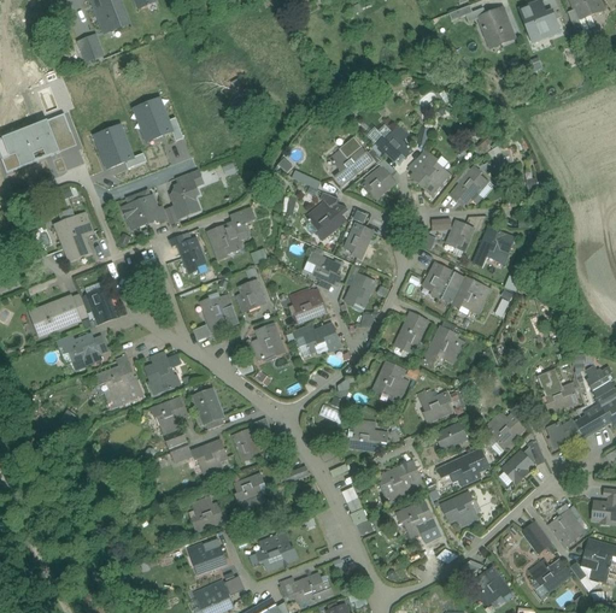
[(91,0),(105,33),(130,23),(121,0),(91,0)]
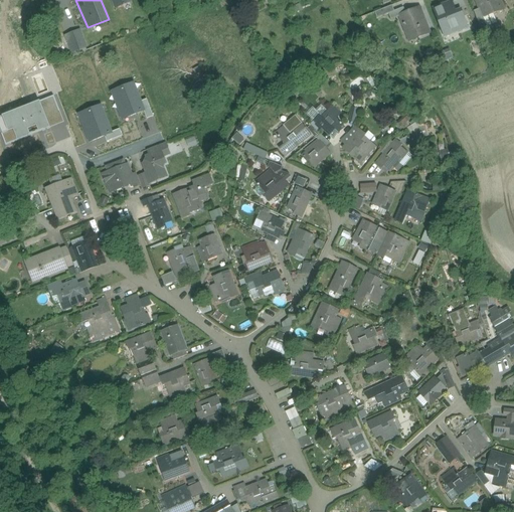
[(436,8),(445,33),(466,26),(457,0),(436,8)]
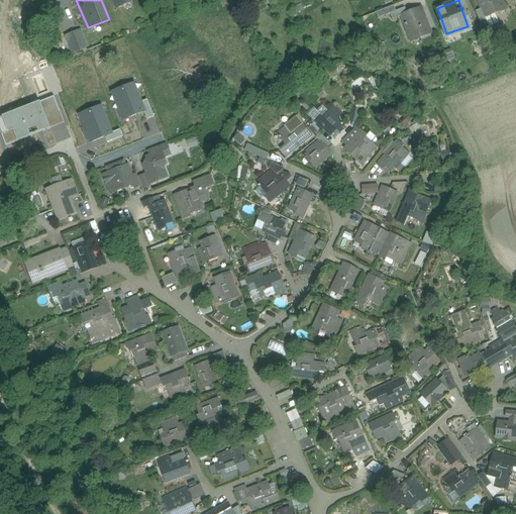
[(477,0),(484,15),(505,7),(501,0),(477,0)]
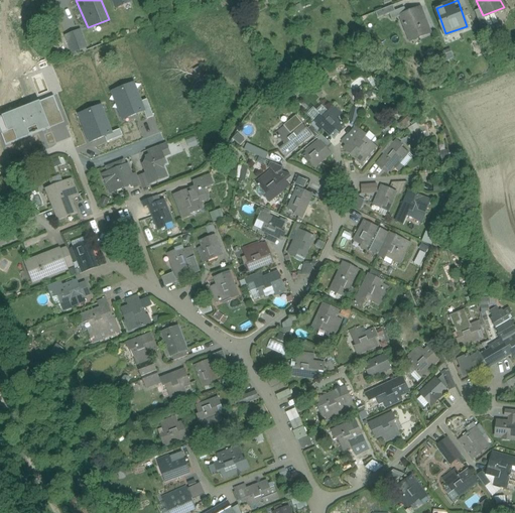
[(392,3),(380,8),(382,13),(388,11),(394,9),(392,3)]
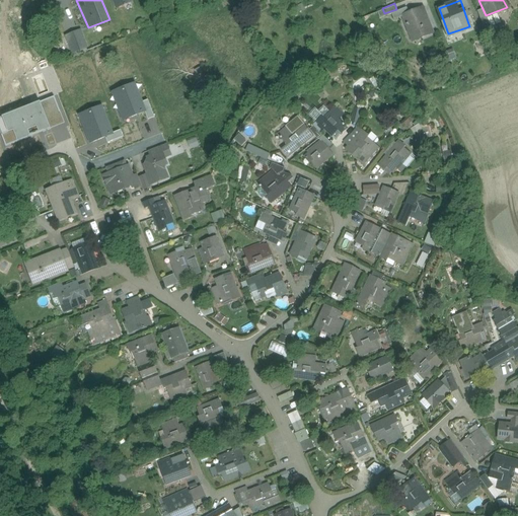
[(396,9),(390,11),(392,17),(401,13),(408,10),(405,5),(396,9)]
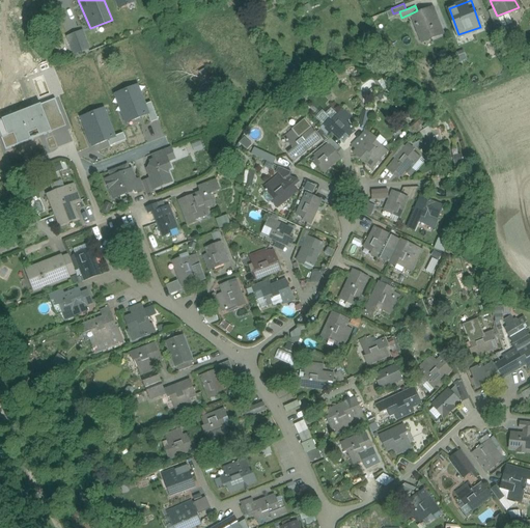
[(417,10),(411,14),(418,31),(426,27),(430,36),(442,31),(431,5),(417,10)]
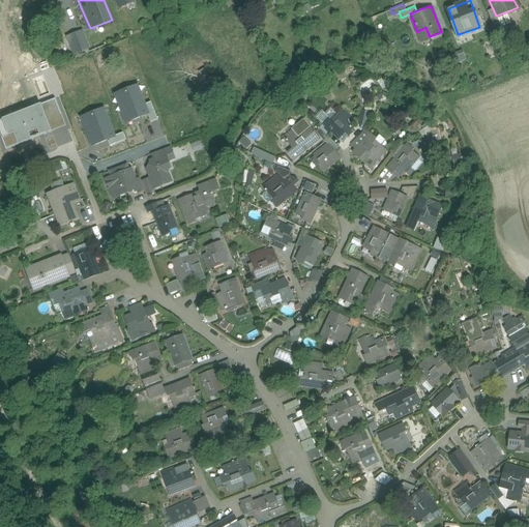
[(90,48),(82,29),(68,34),(77,54),(90,48)]
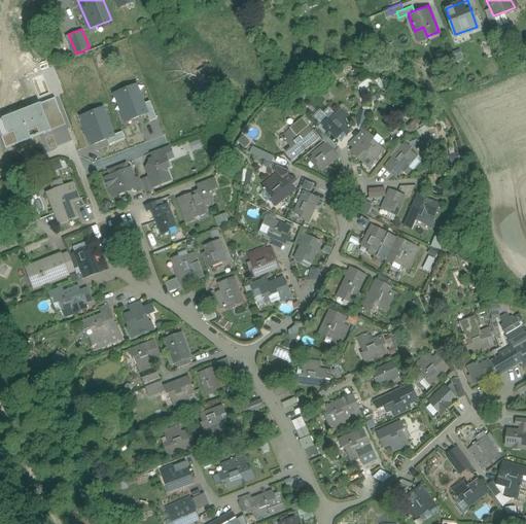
[(136,83),(112,92),(123,120),(146,112),(136,83)]
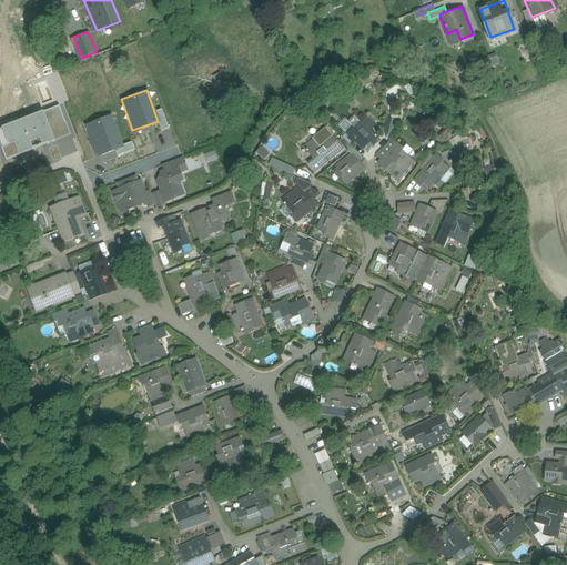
[(61,108),(0,128),(0,144),(4,159),(70,135),(61,108)]
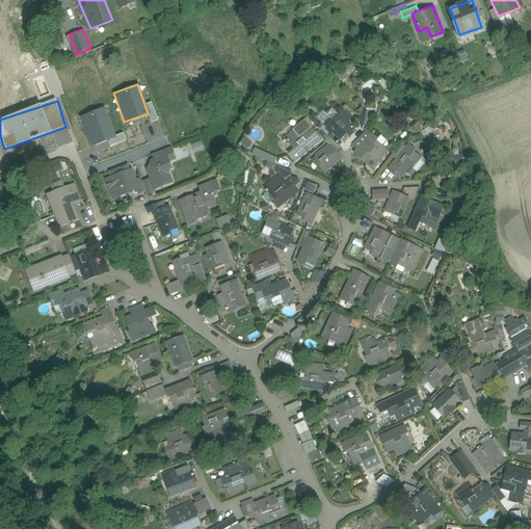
[(104,107),(81,115),(93,146),(115,137),(104,107)]
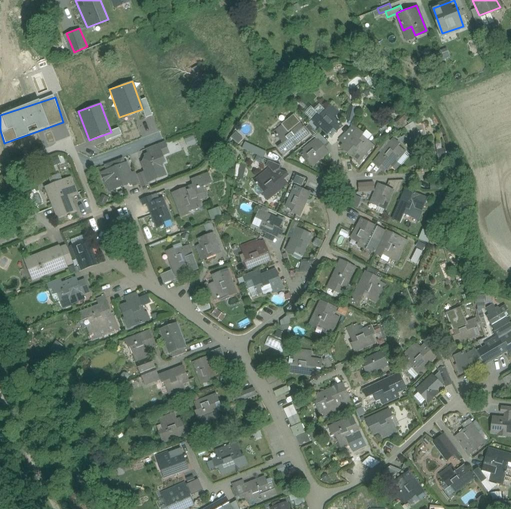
[(326,111),(321,116),(318,113),(313,119),(327,132),(332,127),(335,130),(341,125),(332,116),(337,111),(330,104),(324,110),(326,111)]
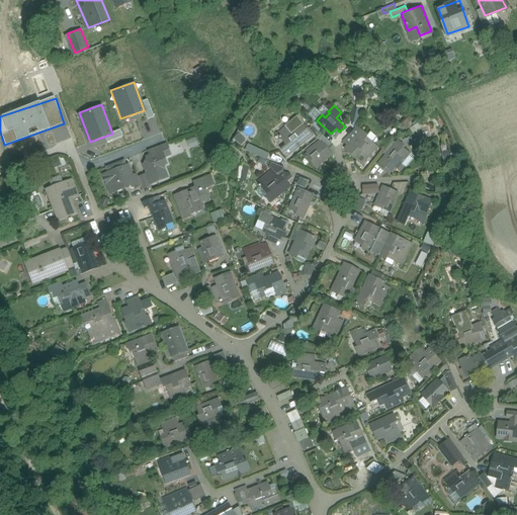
[(295,117),(277,133),(282,139),(284,137),(288,143),(281,149),(286,155),(311,134),(302,122),(299,124),(299,121),(295,117)]
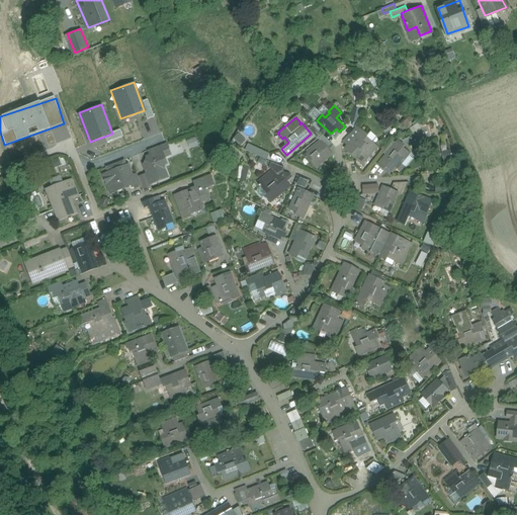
[(417,121),(409,126),(411,130),(419,125),(417,121)]
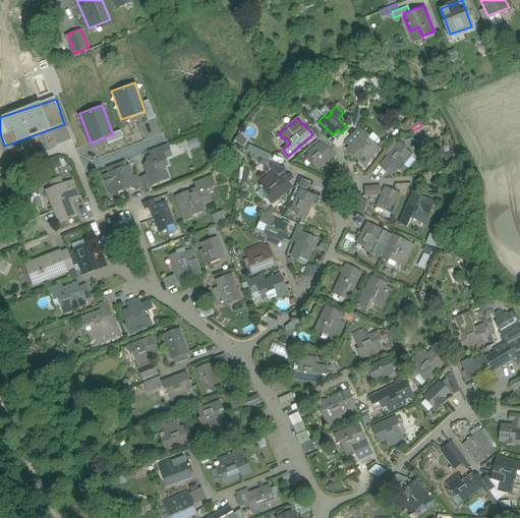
[(357,125),(345,140),(350,145),(362,129),(357,125)]
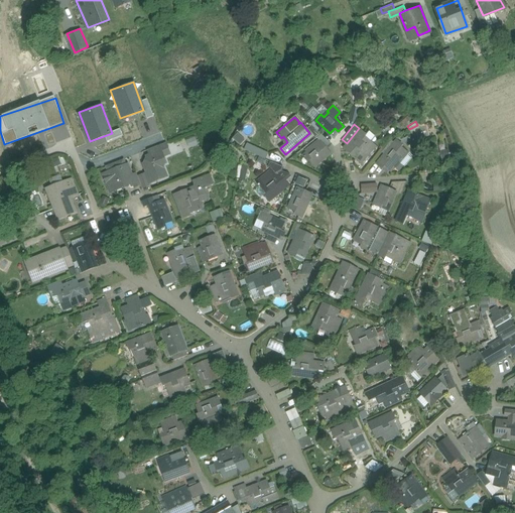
[(365,133),(359,128),(347,143),(344,147),(346,149),(349,148),(351,150),(349,152),(360,161),(375,144),(364,135),(365,133)]
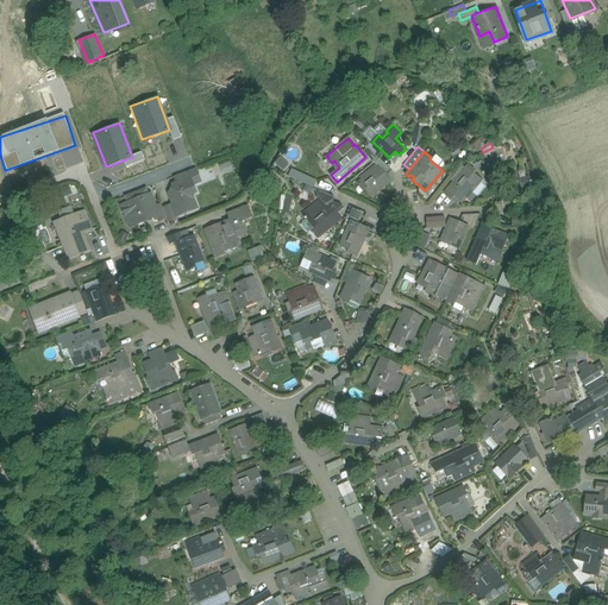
[(383,174),(389,168),(378,157),(373,162),(377,166),(359,181),(371,195),(388,180),(383,174)]
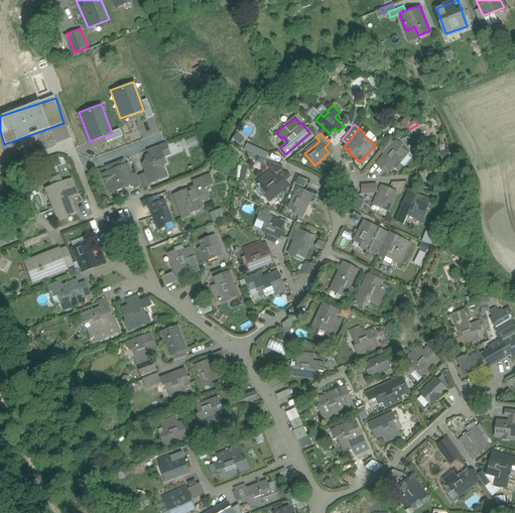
[(389,146),(376,162),(381,167),(383,165),(386,168),(387,167),(389,169),(393,165),(396,168),(401,162),(397,159),(405,150),(400,145),(401,143),(396,139),(393,141),(389,146)]
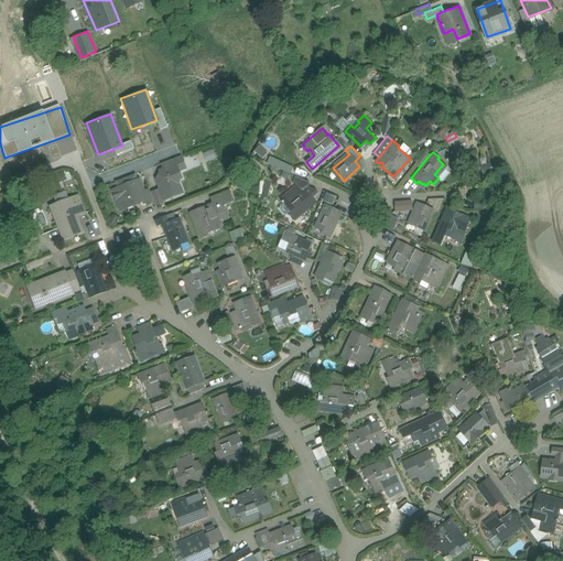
[(180,154),(161,162),(164,169),(160,170),(161,172),(159,177),(157,177),(164,198),(182,192),(177,180),(179,177),(181,176),(177,170),(185,166),(180,154)]
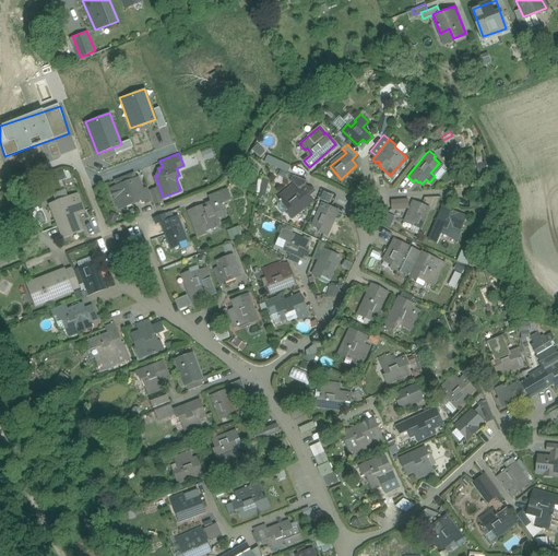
[(268,153),(264,160),(288,170),(292,164),(268,153)]
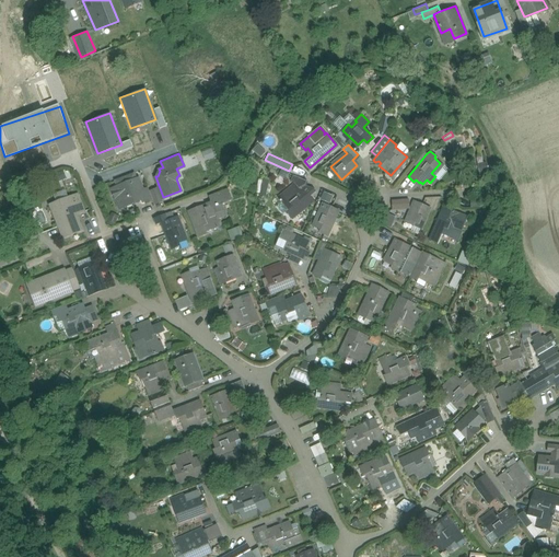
[(310,174),(297,169),(293,174),(307,181),(310,174)]
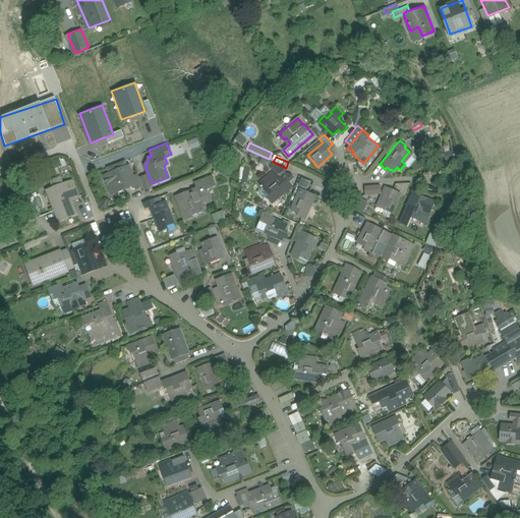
[(124,160),(107,166),(109,172),(126,166),(124,160)]
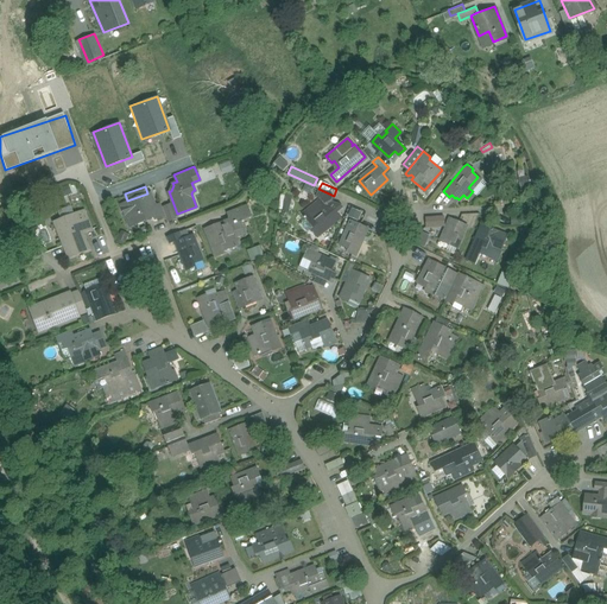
[(127,201),(121,203),(126,216),(131,214),(133,223),(157,214),(153,204),(149,192),(147,194),(127,201)]
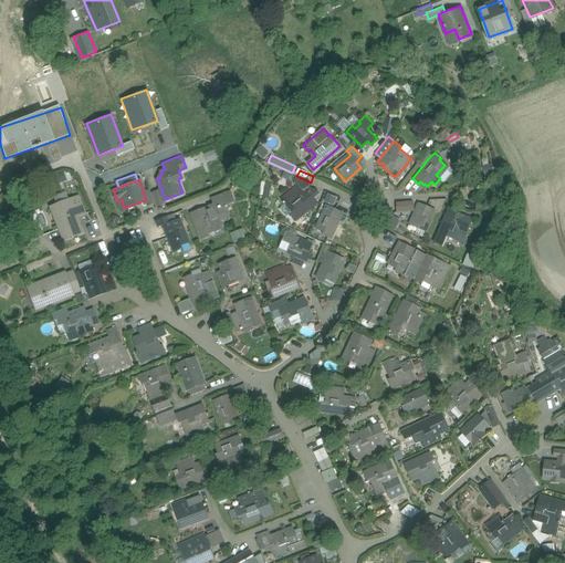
[(307,187),(303,190),(297,184),(289,190),(290,191),(288,193),(285,193),(284,194),(284,196),(281,198),(283,200),(282,201),(284,204),(281,206),(280,208),(286,215),(290,212),(295,219),(316,201),(311,196),(316,191),(307,187)]
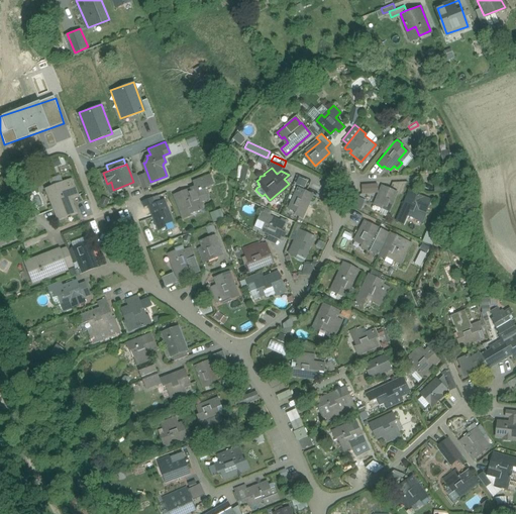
[(136,172),(130,174),(133,182),(134,186),(140,183),(137,176),(136,172)]
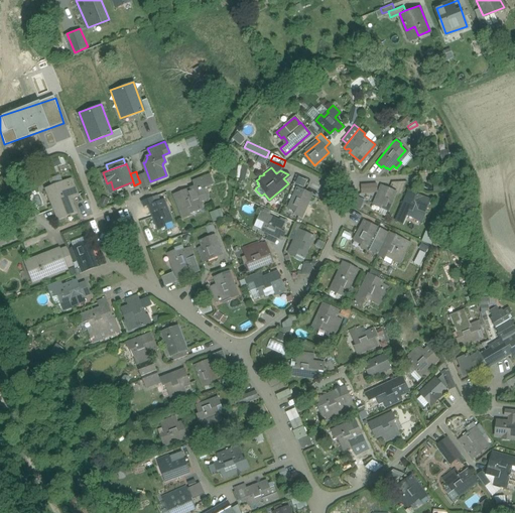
[(144,172),(137,175),(140,182),(142,186),(148,184),(144,172)]
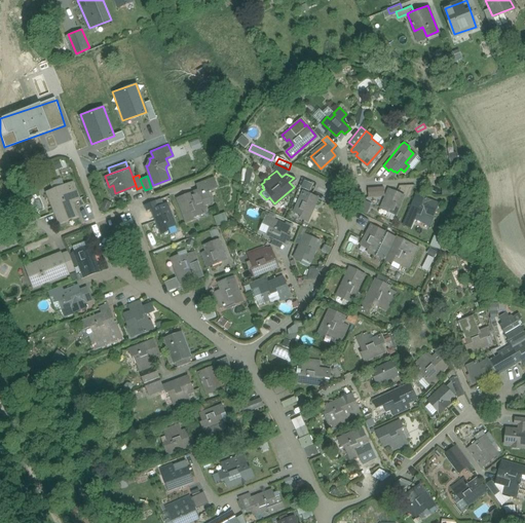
[(214,177),(196,183),(198,189),(216,183),(214,177)]
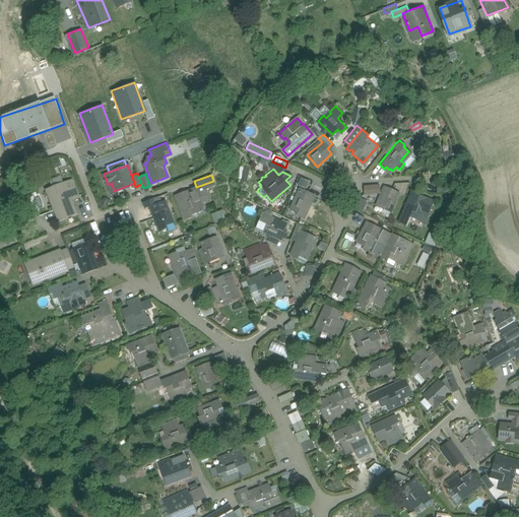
[(300,176),(298,184),(307,186),(309,179),(300,176)]
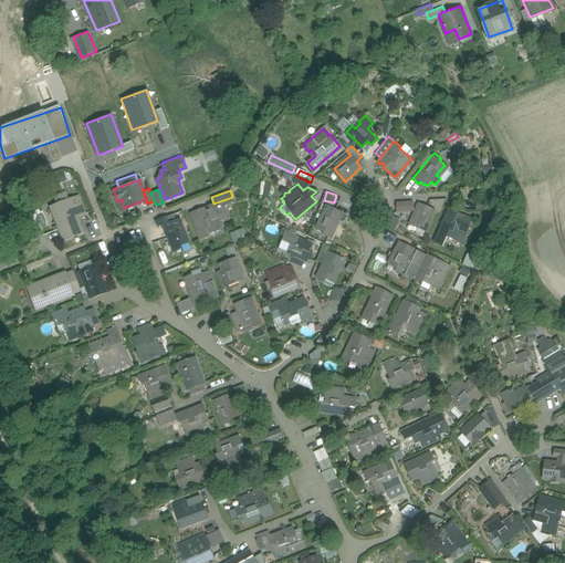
[(77,195),(50,206),(63,239),(83,231),(76,216),(84,212),(77,195)]
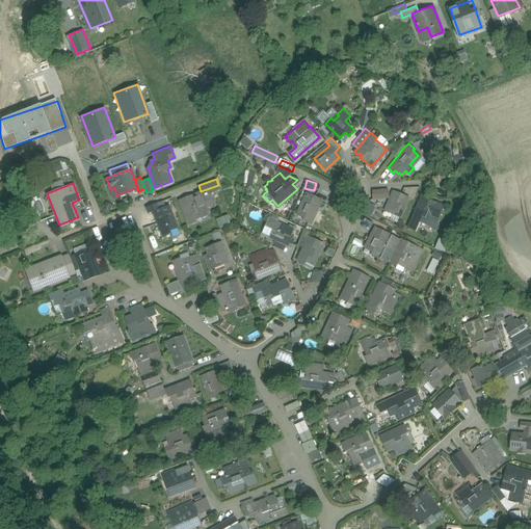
[(201,191),(193,194),(198,206),(206,203),(207,207),(215,204),(210,192),(219,188),(218,185),(201,191)]
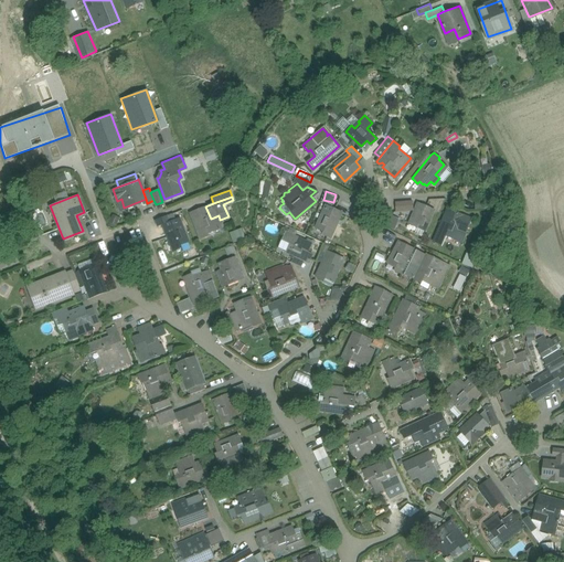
[(423,210),(415,207),(410,219),(417,222),(416,224),(424,228),(432,208),(425,204),(423,210)]
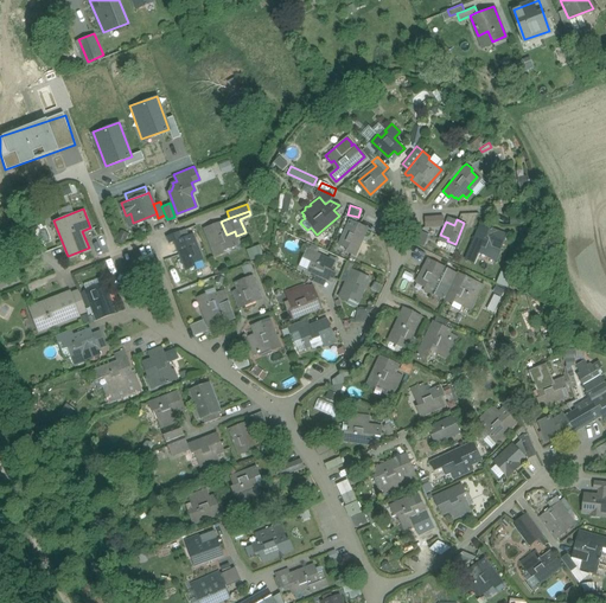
[(365,228),(350,220),(340,241),(348,244),(345,250),(353,254),(365,228)]
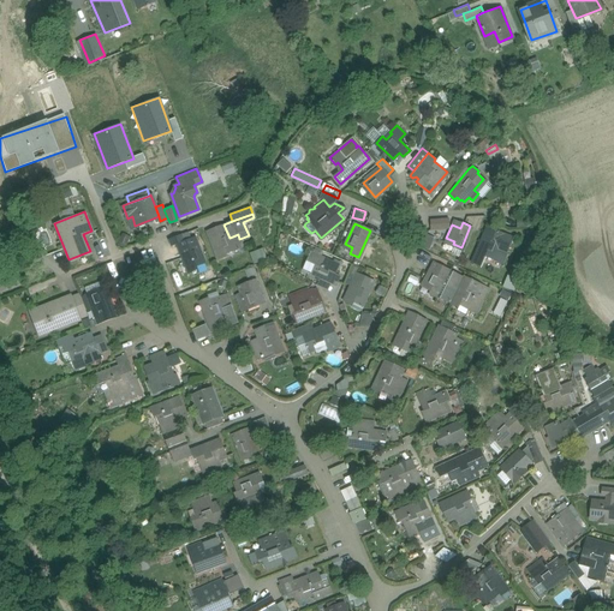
[(224,225),(215,227),(216,231),(208,233),(218,258),(226,255),(225,250),(232,246),(233,249),(242,246),(239,239),(238,234),(230,238),(224,225)]
